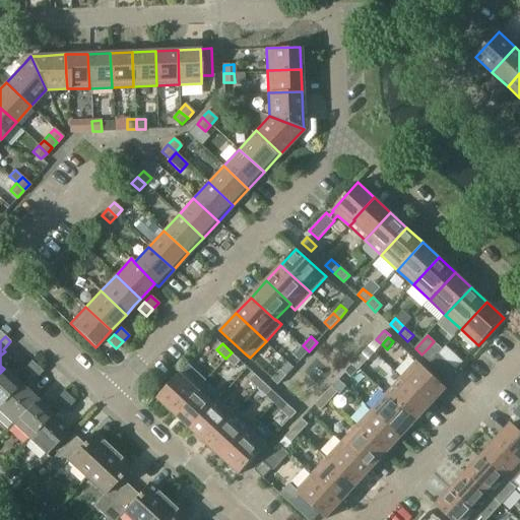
[(309,351),(303,345),(294,354),(300,361),(309,351)]
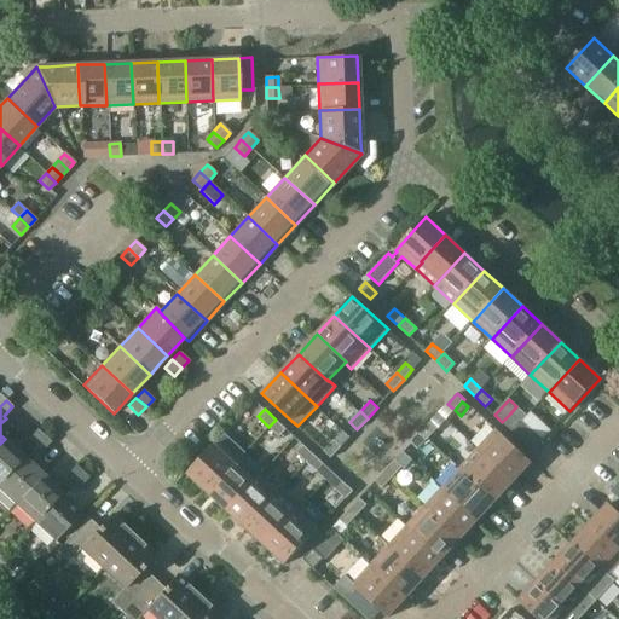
[(509,415),(502,422),(513,432),(520,424),(509,415)]
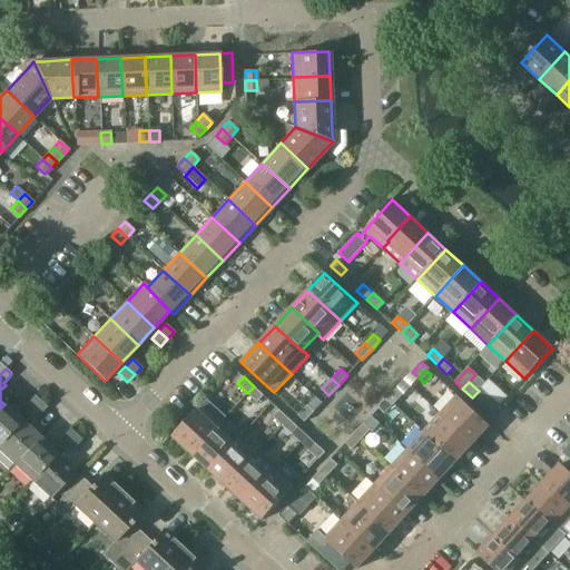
[(254,386),(247,393),(257,402),(264,395),(254,386)]
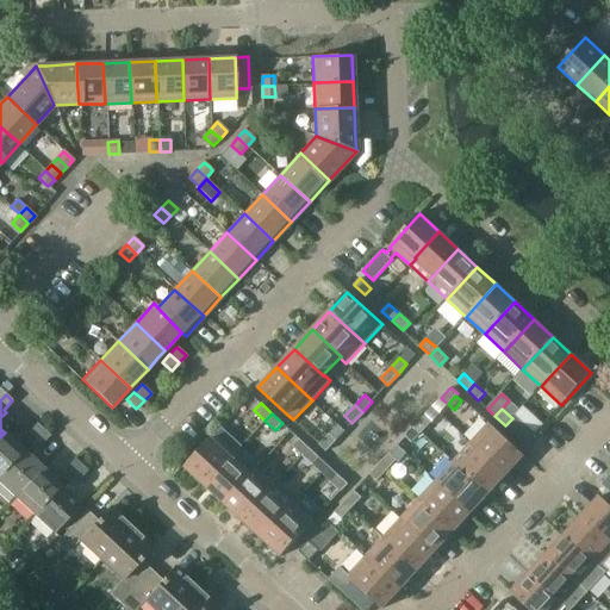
[(415,425),(422,431),(431,422),(424,415),(415,425)]
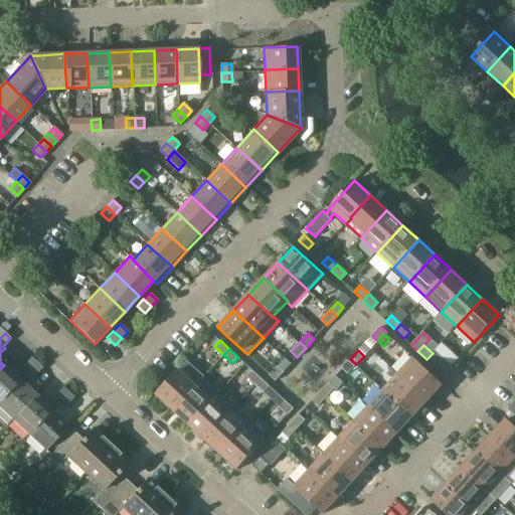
[(426,359),(436,367),(444,374),(452,366),(435,350),(433,353),(426,359)]
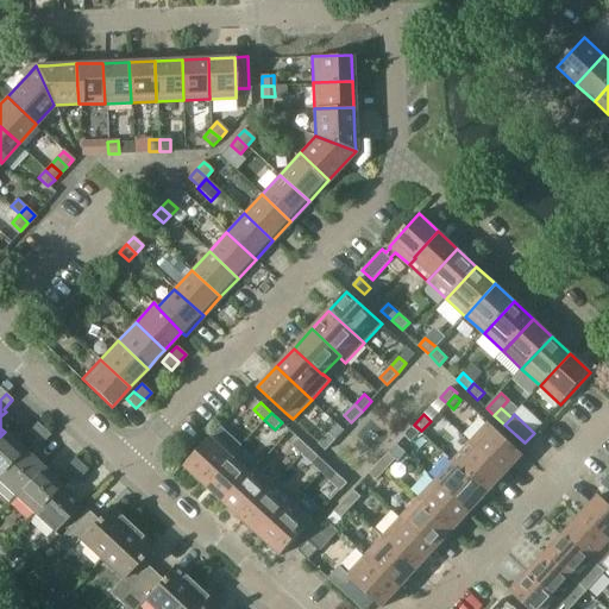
[(35,438),(44,428),(37,421),(27,431),(35,438)]
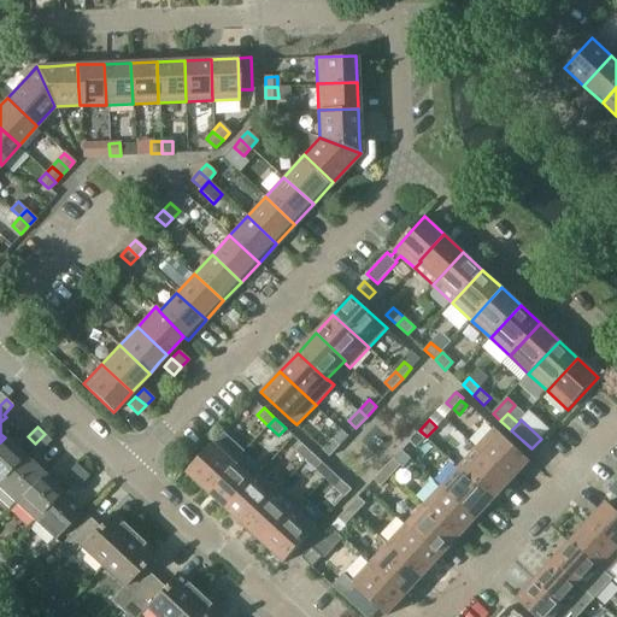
[(530,460),(501,434),(495,428),(476,447),(512,481),(530,460)]
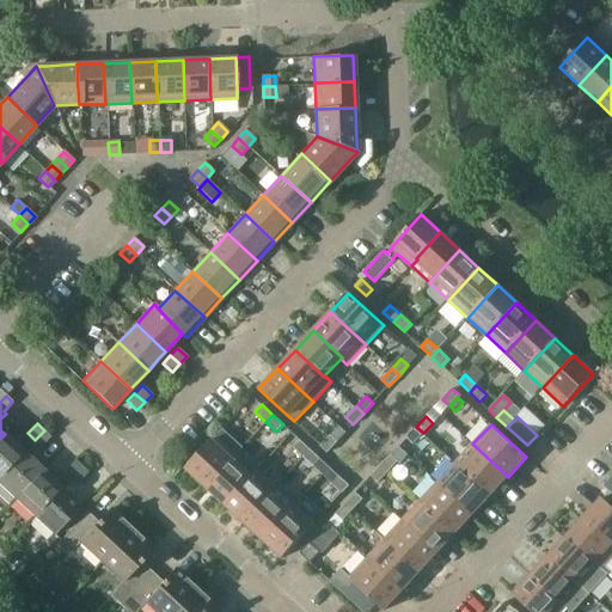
[(423,433),(416,427),(407,438),(414,444),(423,433)]
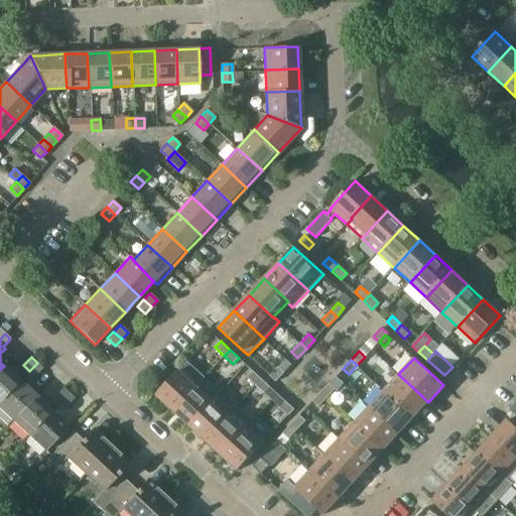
[(187,362),(157,395),(173,410),(196,386),(196,387),(205,377),(187,362)]
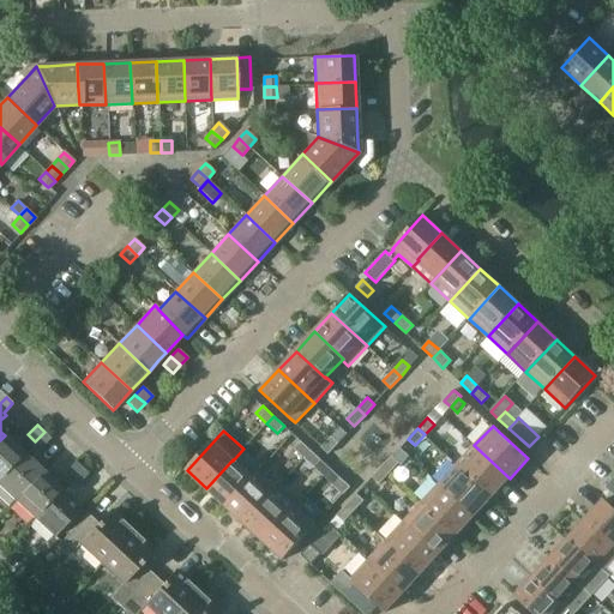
[(44,432),(35,441),(42,447),(50,438),(44,432)]
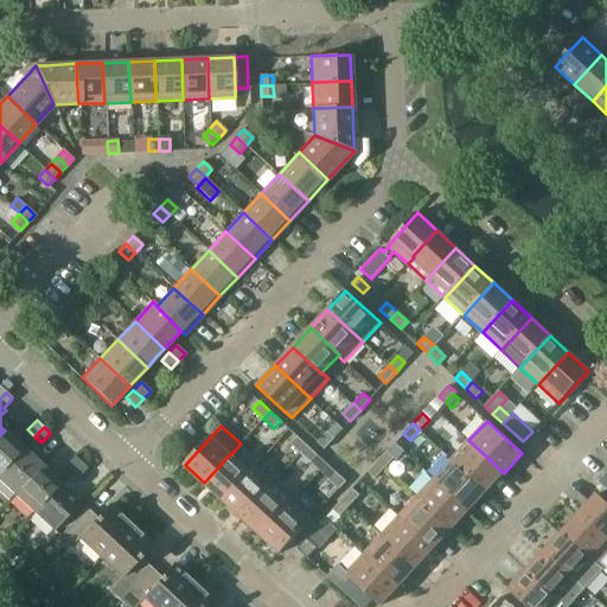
[(5,430),(0,435),(0,473),(24,448),(5,430)]
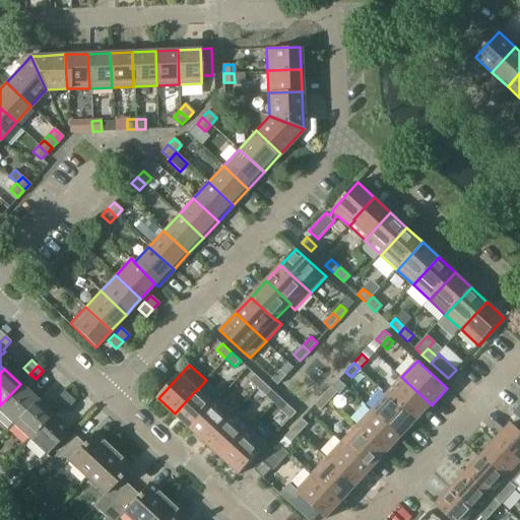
[(280,370),(272,379),(278,384),(286,376),(280,370)]
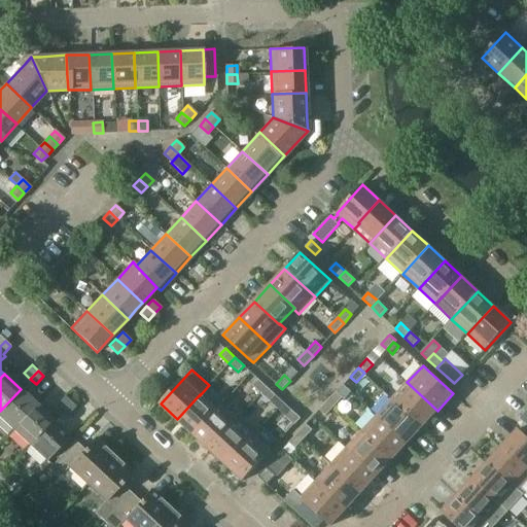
[(261,393),(268,387),(258,379),(252,385),(261,393)]
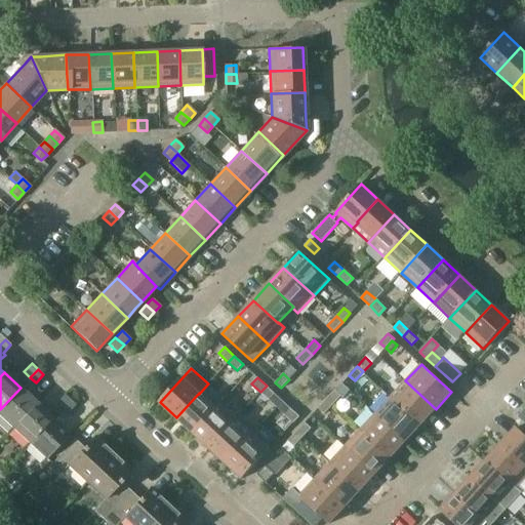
[(390,397),(420,426),(436,409),(405,380),(390,397)]
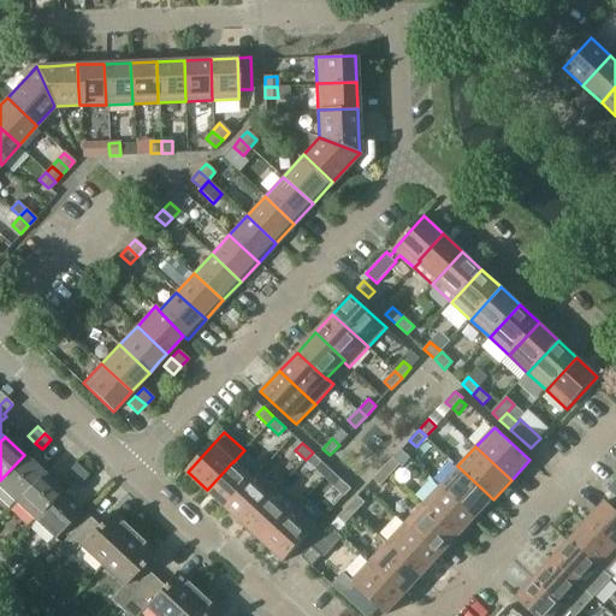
[(313,452),(306,460),(317,469),(323,462),(313,452)]
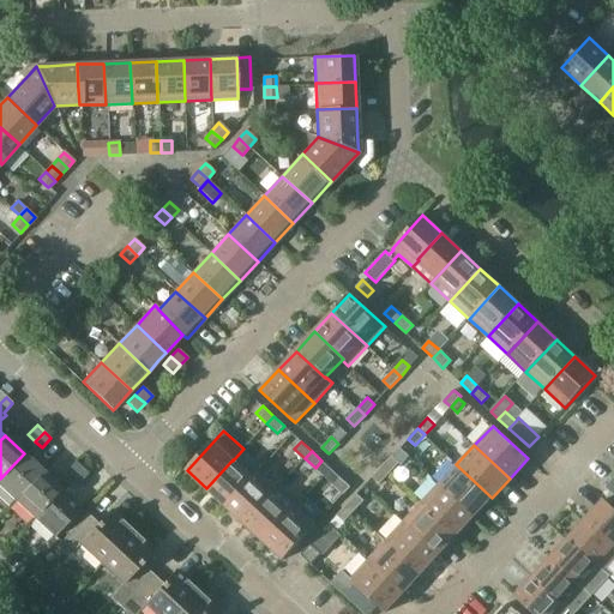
[(24,453),(0,479),(0,486),(14,500),(42,471),(24,453)]
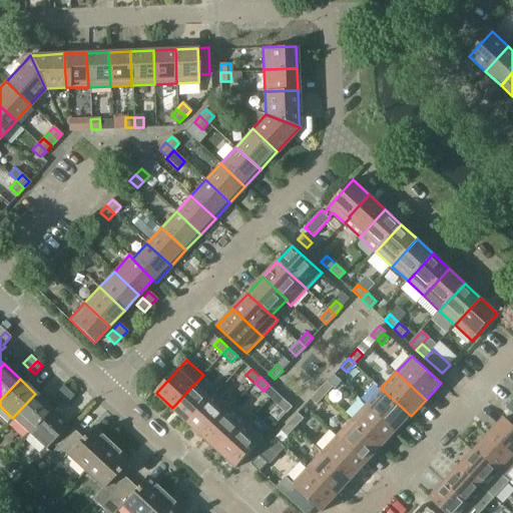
[(320,390),(326,395),(333,387),(328,381),(320,390)]
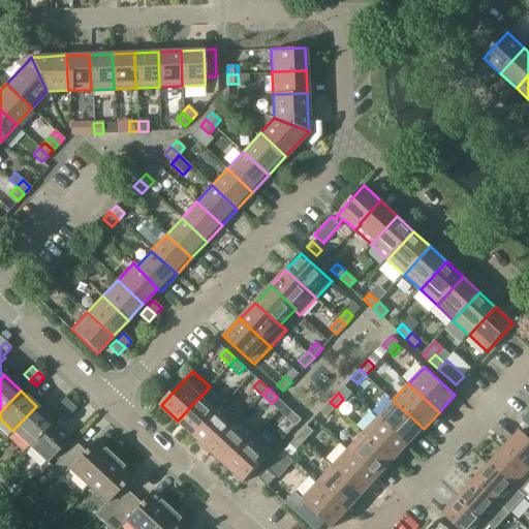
[(200,396),(178,421),(194,436),(217,411),(200,397),(200,396)]
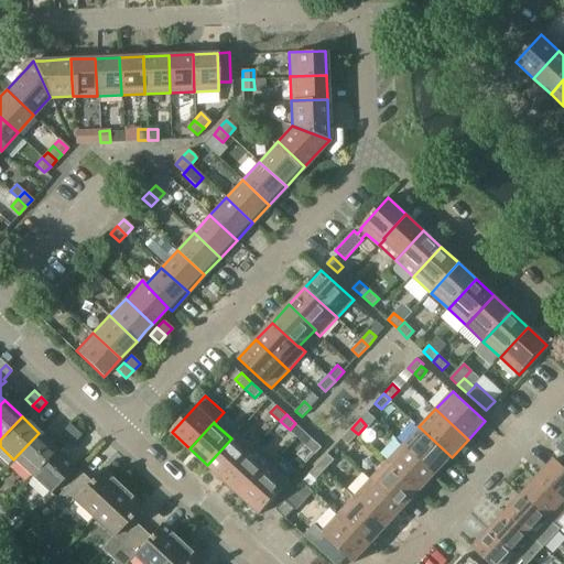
[(67,437),(75,429),(68,423),(61,432),(67,437)]
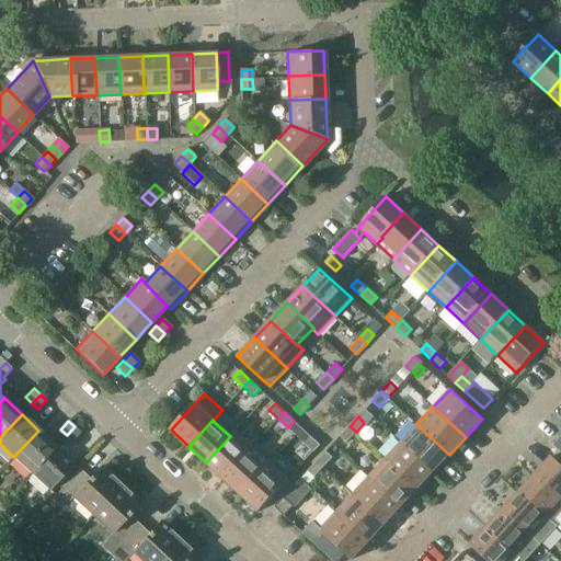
[(449,455),(416,424),(401,442),(433,471),(449,455)]
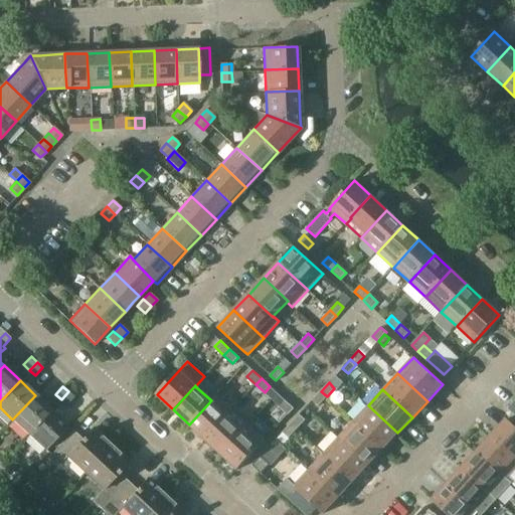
[(68,391),(61,399),(66,404),(74,396),(68,391)]
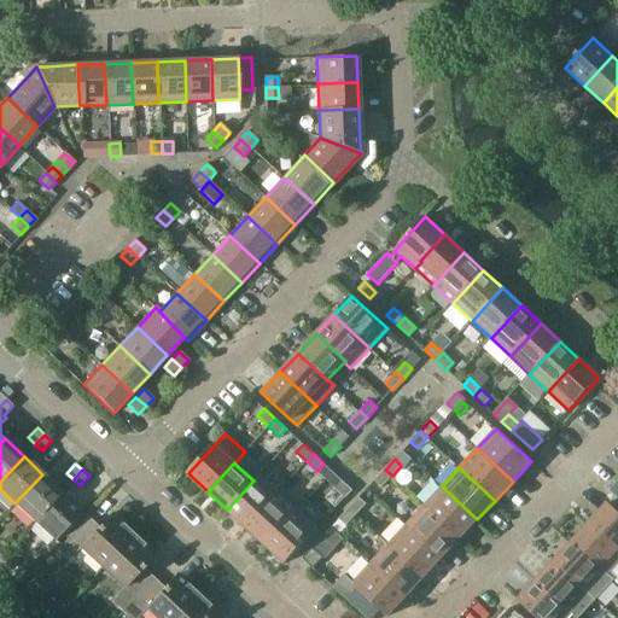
[(392,476),(385,470),(375,481),(383,487),(392,476)]
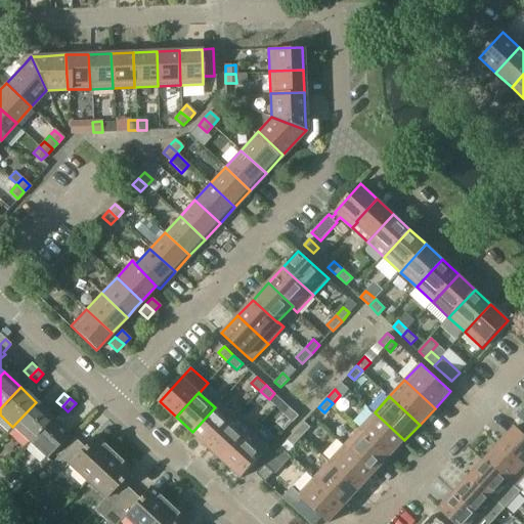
[(220,401),(215,407),(192,432),(209,446),(236,417),(220,401)]
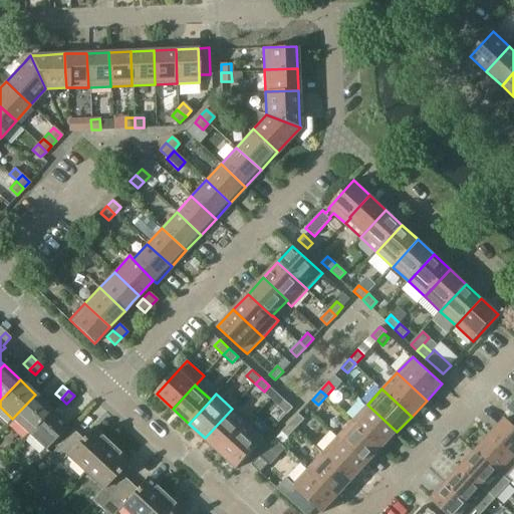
[(29,434),(51,410),(35,395),(12,419),(29,434)]
